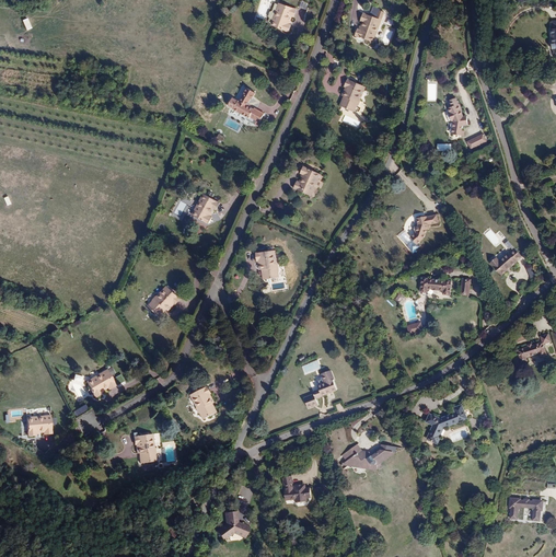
[(275,3),(269,19),(287,25),(287,24),(285,24),(286,20),(288,15),(289,15),(290,16),(292,10),(275,3)]
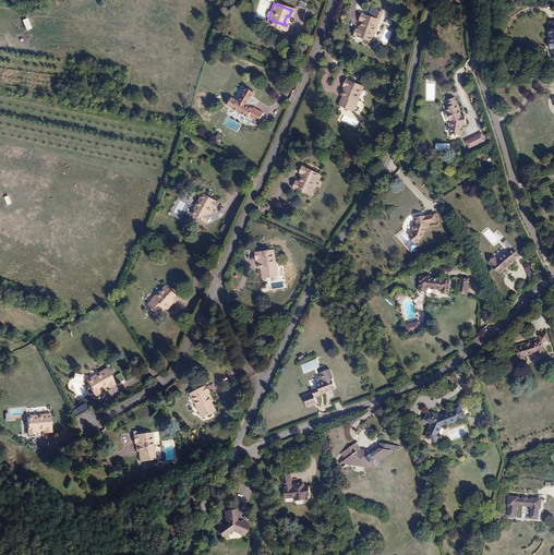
[(359,21),(358,25),(357,29),(353,28),(351,35),(369,41),(376,19),(359,13),(357,21),(359,21)]
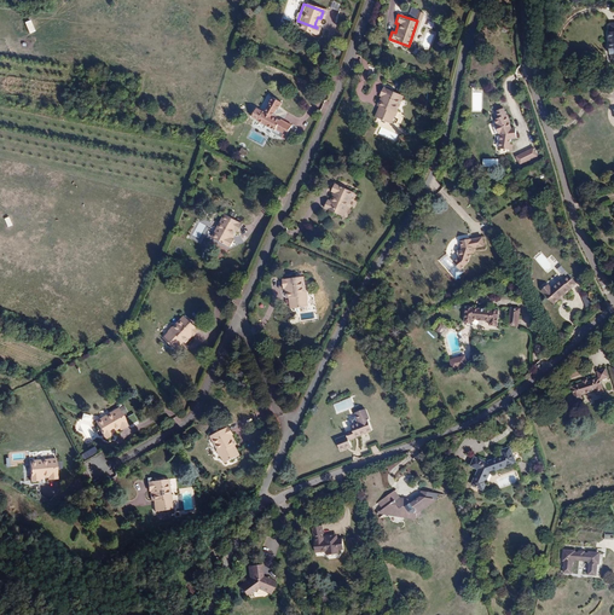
[(317,28),(297,21),(295,29),(314,35),(317,28)]
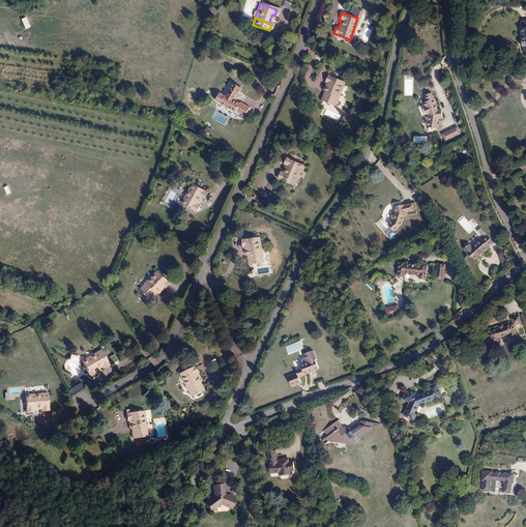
[(21,20),(17,22),(21,32),(25,30),(21,20)]
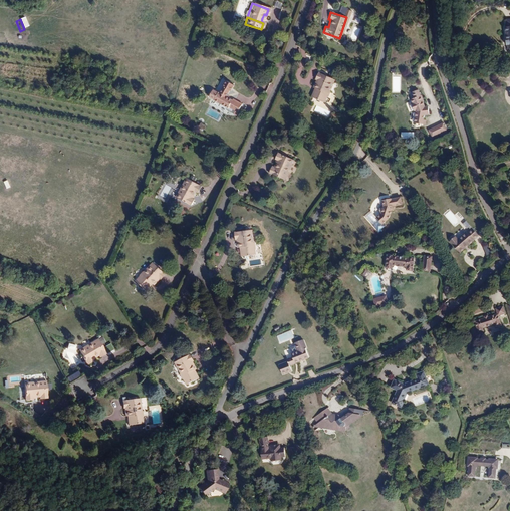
[(325,62),(310,57),(308,64),(323,69),(325,62)]
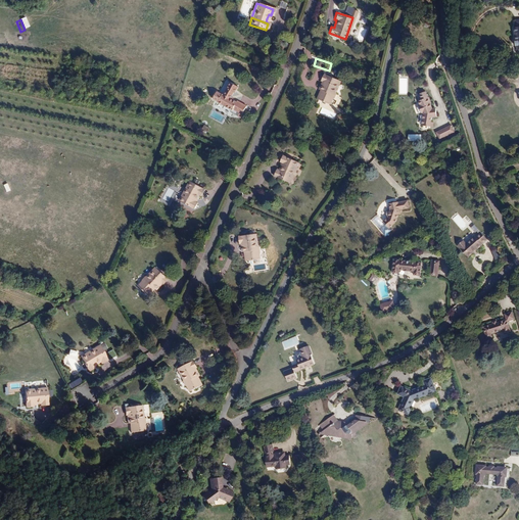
[(322,73),(319,81),(320,82),(335,87),(338,80),(322,73)]
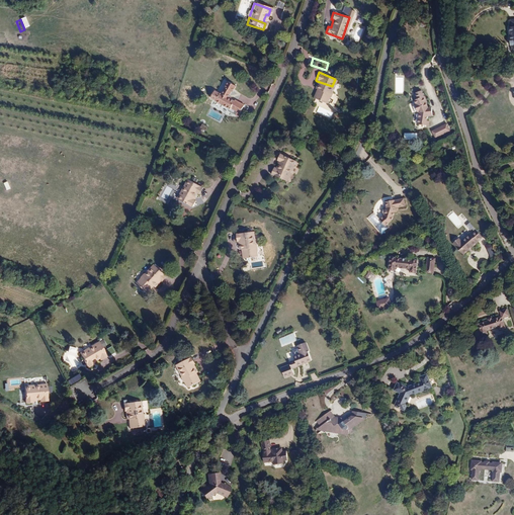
[(332,86),(317,81),(314,88),(317,89),(319,90),(318,92),(316,92),(314,97),(325,102),(327,96),(329,97),(331,91),(330,90),(332,86)]
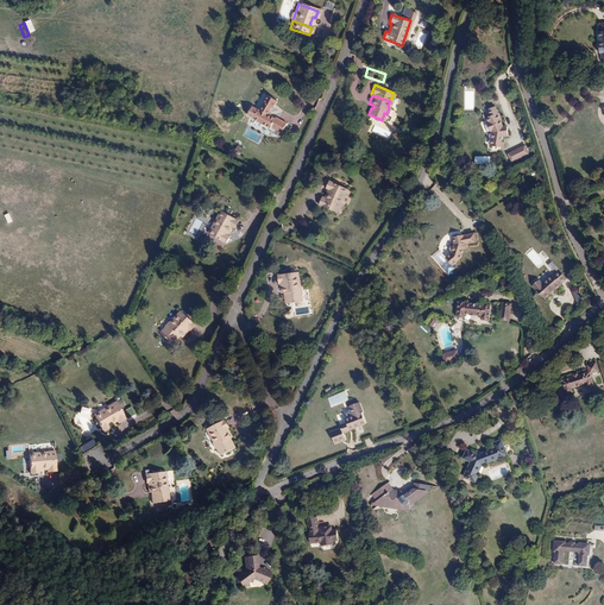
[(266,107),(276,111),(281,105),(272,99),(268,106),(266,107)]
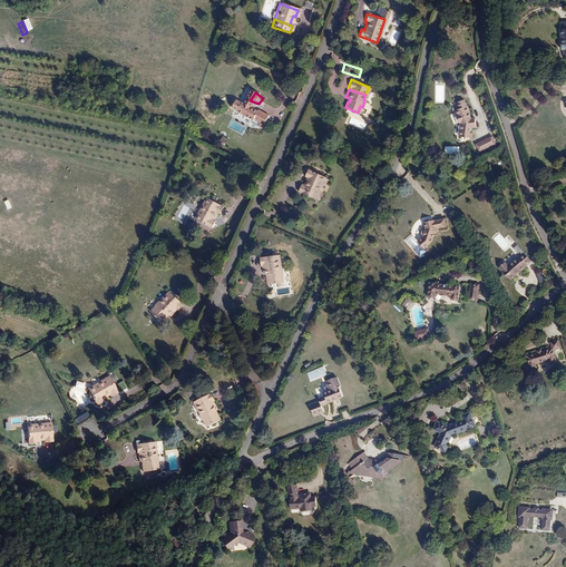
[(456,136),(466,137),(466,126),(471,125),(470,119),(467,120),(467,117),(466,117),(462,111),(464,111),(461,105),(459,106),(456,99),(450,103),(454,109),(450,110),(452,115),(451,116),(455,123),(456,123),(457,124),(456,136)]
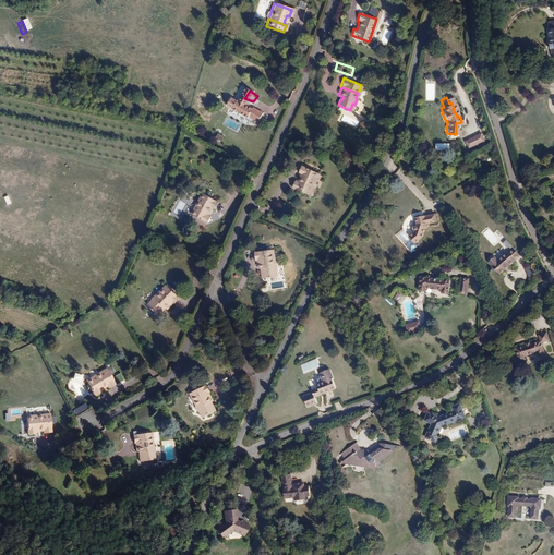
[(253,103),(253,101),(244,98),(241,104),(240,103),(235,110),(249,120),(250,119),(259,125),(264,118),(254,111),(254,112),(250,109),(251,108),(250,106),(249,106),(252,101),(253,103)]
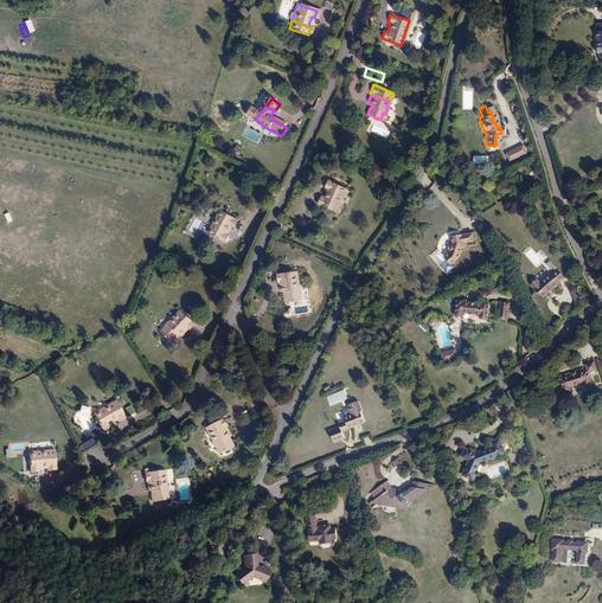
[(519,142),(503,152),(507,160),(523,151),(519,142)]
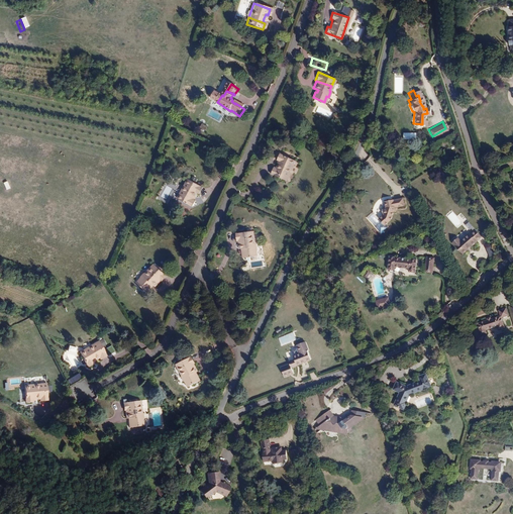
[(276,169),(274,168),(273,168),(271,174),(287,180),(295,161),(279,153),(276,160),(279,161),(277,165),(276,169)]
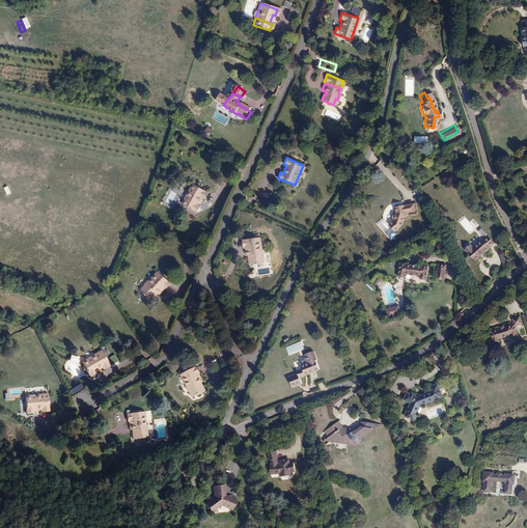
[(197,205),(199,202),(201,198),(202,199),(203,199),(207,194),(192,185),(181,204),(196,213),(199,206),(197,205)]
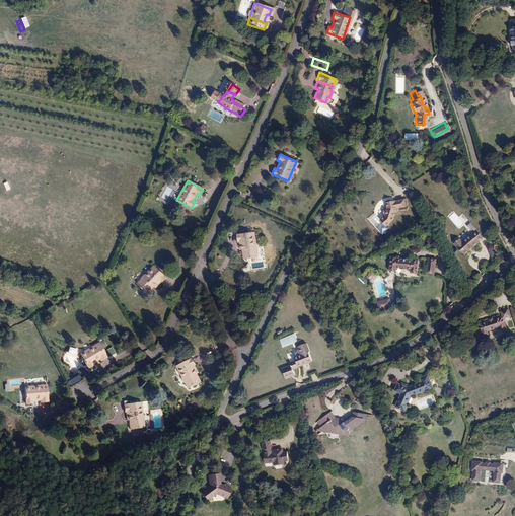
[(385,215),(380,218),(386,226),(391,221),(397,208),(407,207),(406,199),(396,201),(396,200),(393,201),(393,200),(390,200),(390,201),(387,202),(388,207),(387,208),(386,208),(384,209),(383,211),(384,213),(385,214),(385,215)]
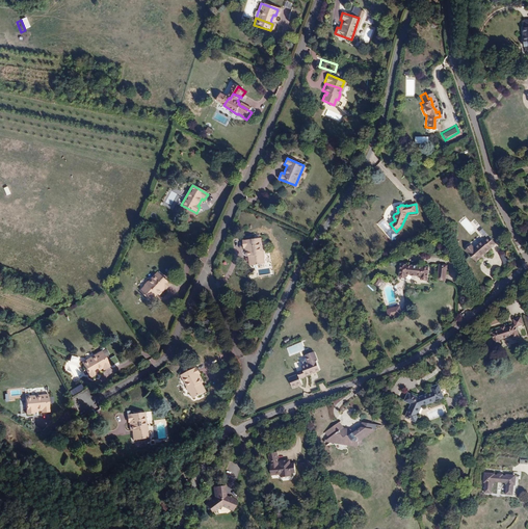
[(482,239),(473,247),(471,244),(466,249),(476,261),(491,247),(490,246),(495,241),(489,235),(483,240),(482,239)]
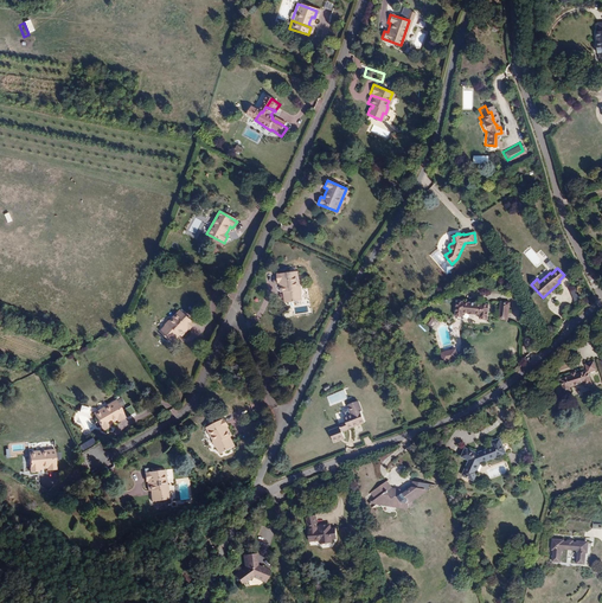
[(285,293),(285,300),(299,300),(299,292),(301,292),(300,284),(299,284),(299,270),(277,271),(279,280),(280,280),(280,289),(285,289),(287,289),(287,293),(285,293)]
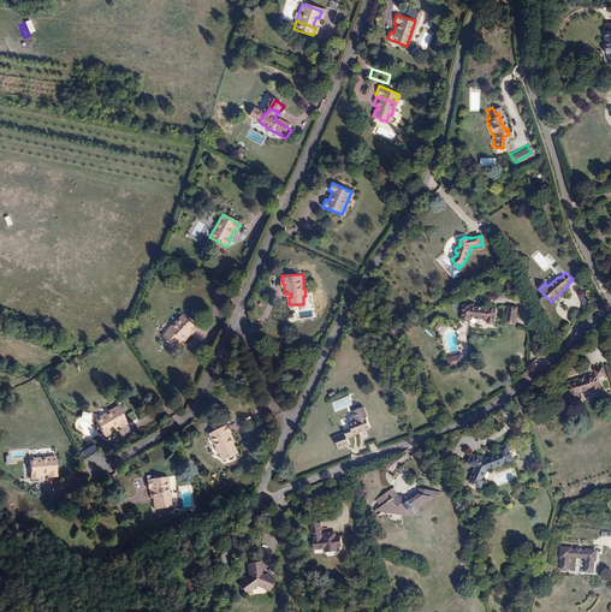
[(458,309),(457,325),(466,326),(466,322),(482,324),(482,327),(490,328),(492,313),(458,309)]
